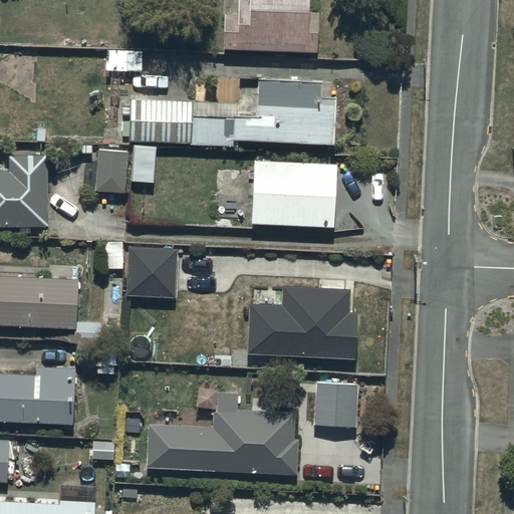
[(239,0),(239,12),(225,12),(225,49),(319,51),(320,11),(311,10),(310,0),(239,0)]
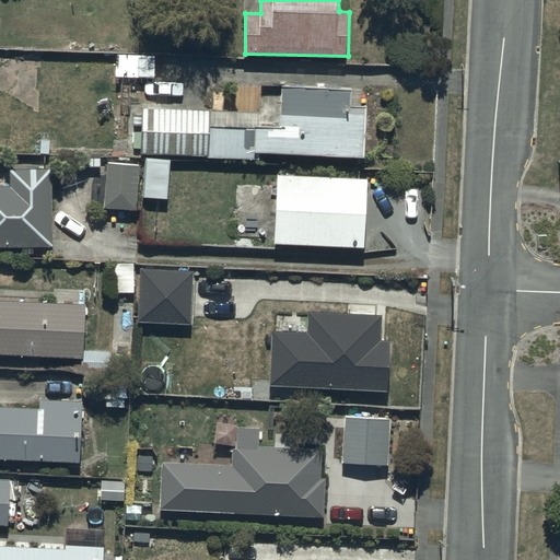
[(212,111),(146,106),(143,153),(260,160),(260,150),(366,155),(369,105),(354,105),(356,88),(284,83),(282,126),(211,123),(212,111)]
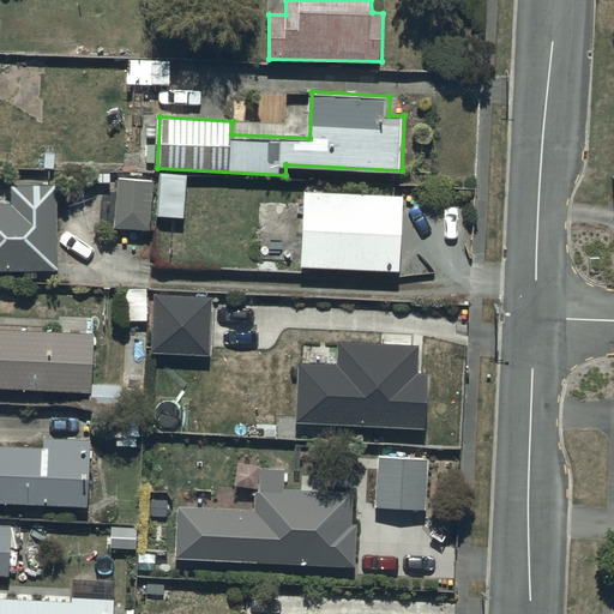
[(190,176),(161,174),(157,216),(186,218),(190,176)]
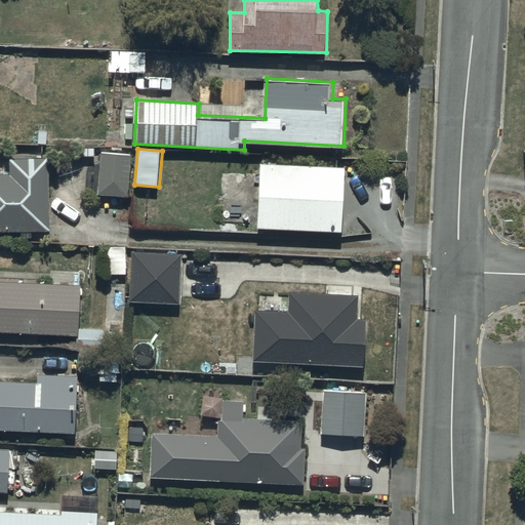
[(131,154),(101,152),(97,196),(128,198),(131,154)]
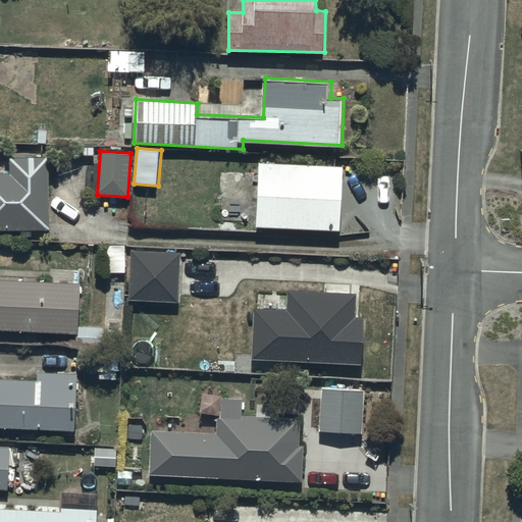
[(0,162),(0,228),(50,228),(50,155),(10,155),(10,162),(0,162)]
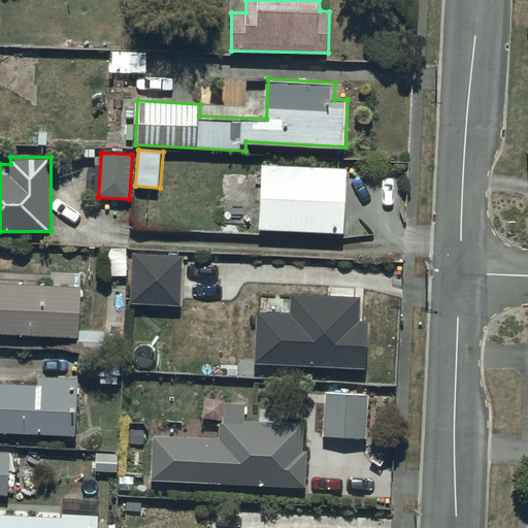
[(350,168),(262,162),(259,228),(347,231),(350,168)]
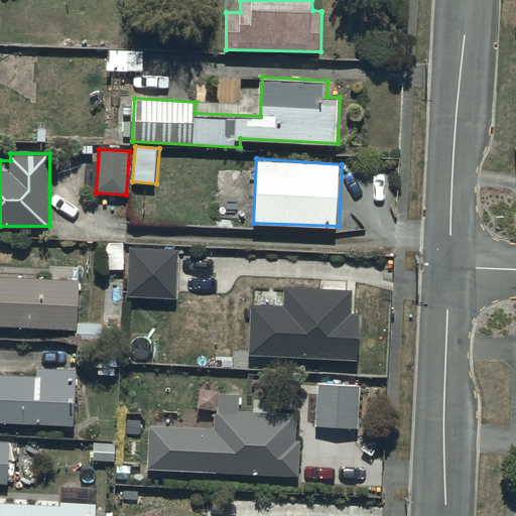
[(179,250),(130,247),(127,293),(175,297),(179,250)]
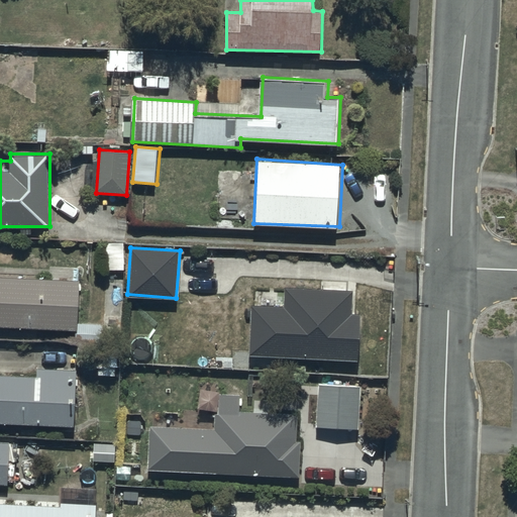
[(80,281),(0,277),(0,326),(78,330),(80,281)]
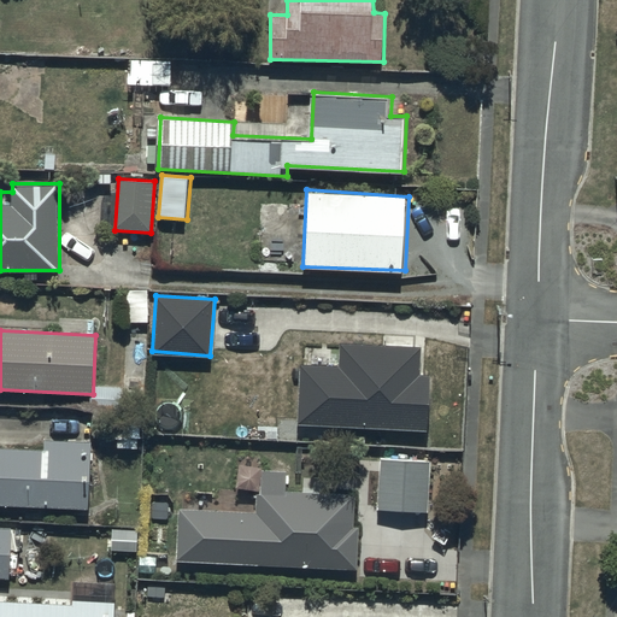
[(340,363),(301,362),(299,423),(430,428),(433,376),(421,376),(422,342),(341,339),(340,363)]
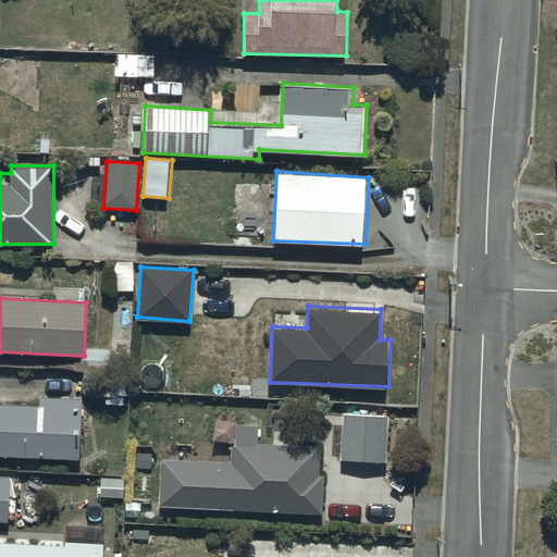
[(38,406),(0,404),(0,454),(78,458),(81,397),(38,396),(38,406)]
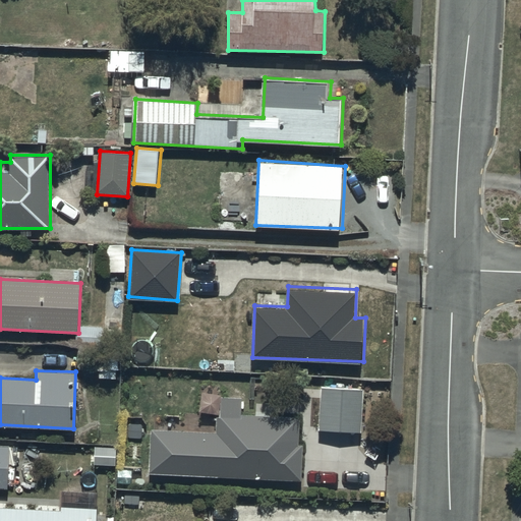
[(365,386),(320,385),(319,430),(364,431),(365,386)]
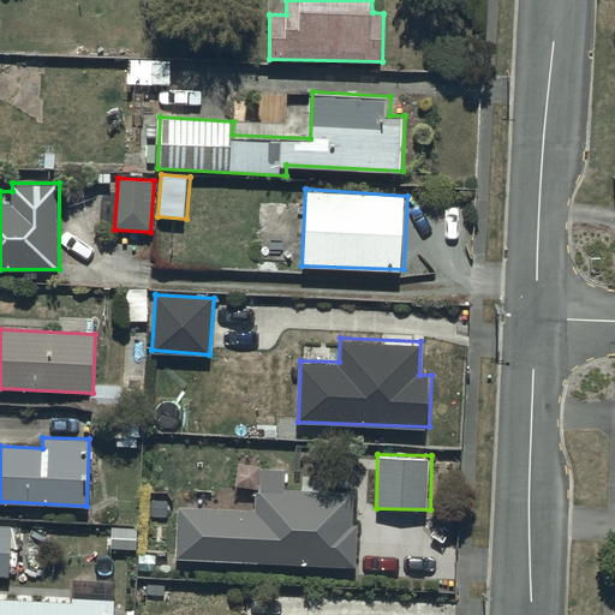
[(260,509),(183,506),(178,557),(358,563),(359,524),(352,524),(354,489),(288,487),(288,469),(261,469),(260,509)]
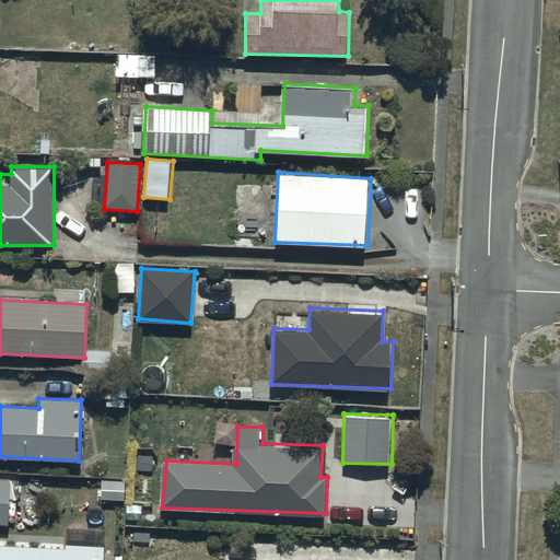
[(13,480),(0,479),(0,524),(11,525),(13,480)]
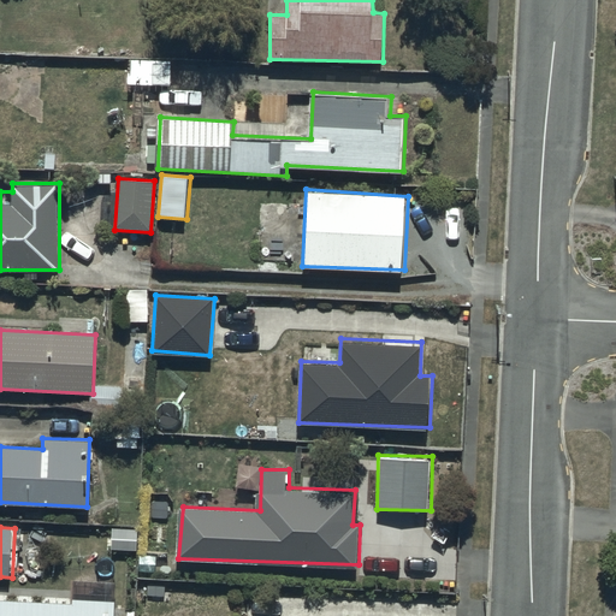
[(71,581),(70,602),(0,597),(0,615),(113,615),(114,600),(112,600),(113,582),(71,581)]
